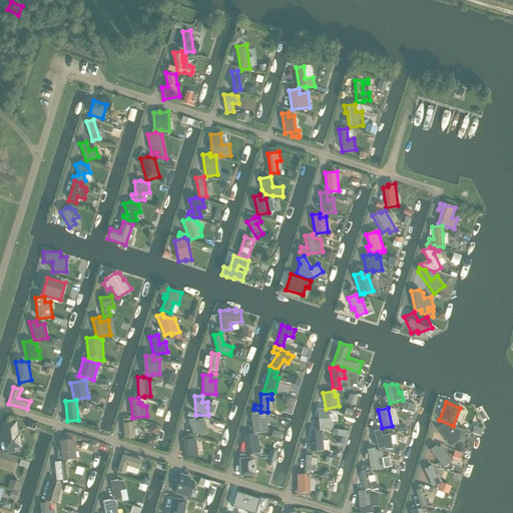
[(326,430),(327,431),(332,433),(332,429),(333,429),(331,419),(329,420),(329,410),(325,409),(318,410),(320,429),(326,430)]
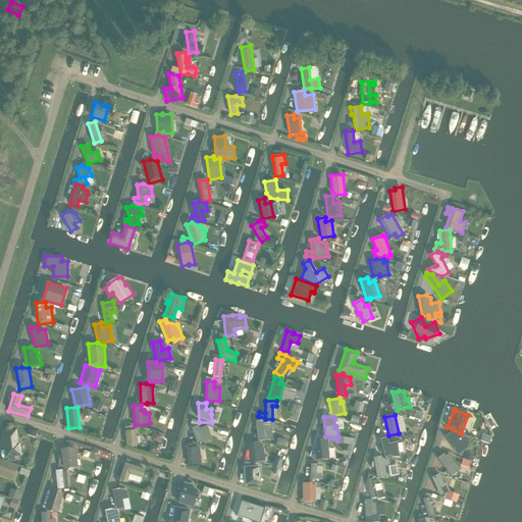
[(256,421),(258,441),(273,439),(271,427),(264,428),(263,420),(256,421)]
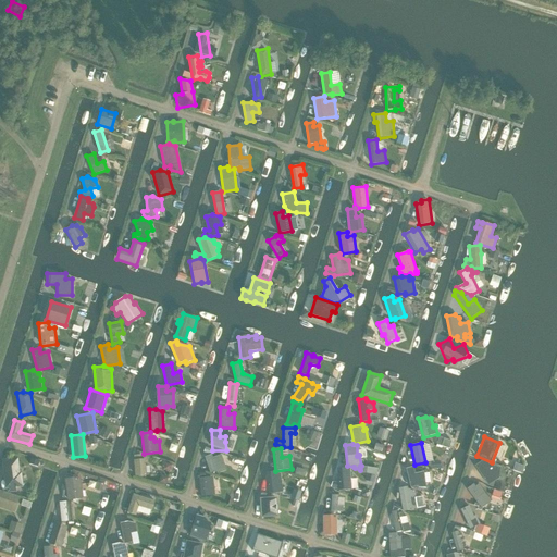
[(134,455),(134,459),(135,477),(147,475),(147,473),(150,472),(149,466),(146,467),(146,459),(141,459),(141,455),(134,455)]
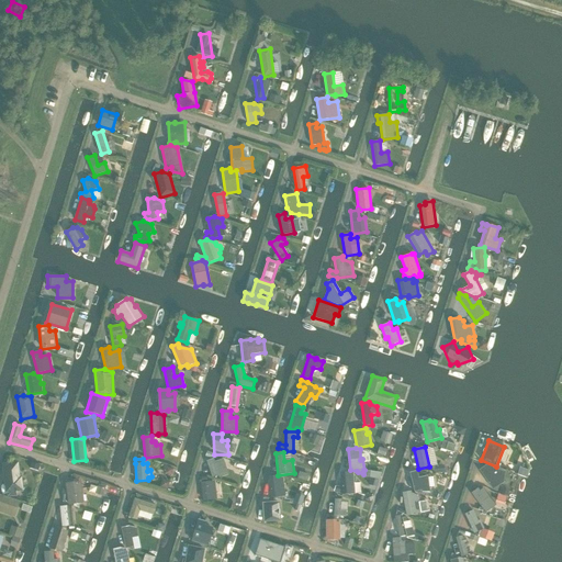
[(206,461),(212,478),(218,475),(220,478),(228,474),(224,459),(215,461),(214,459),(206,461)]
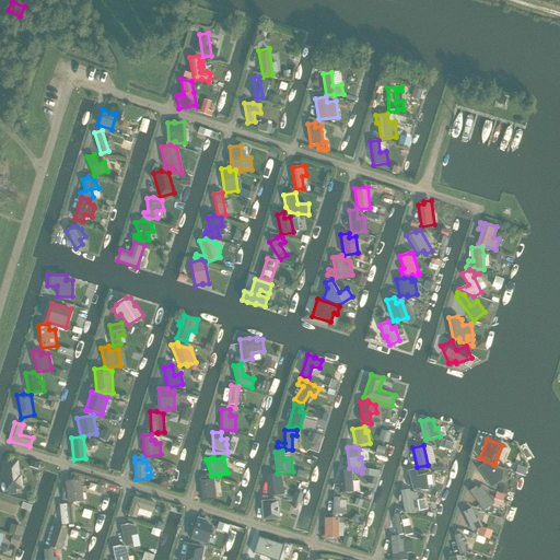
[(7,491),(7,494),(7,496),(16,494),(16,490),(23,490),(22,475),(20,475),(19,459),(1,462),(6,491),(7,491)]
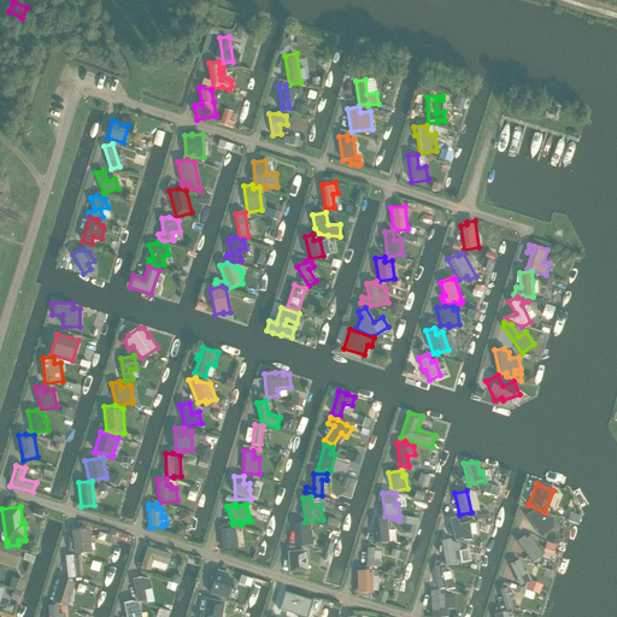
[(546,515),(535,510),(527,516),(541,538),(553,529),(554,519),(546,516),(546,515)]
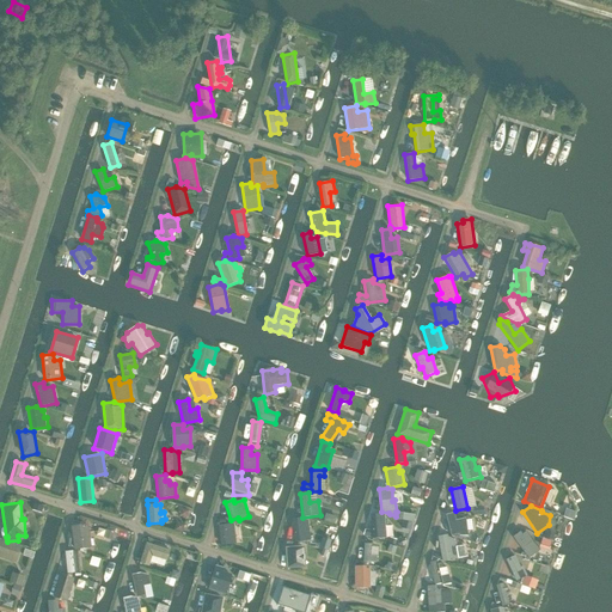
[(457,520),(454,513),(446,514),(452,536),(459,533),(459,536),(467,536),(466,518),(457,520)]
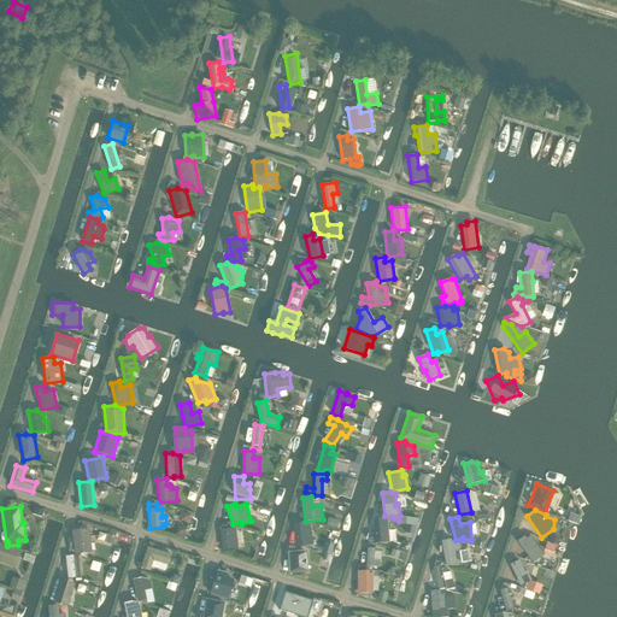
[(366,539),(376,542),(376,544),(389,542),(388,522),(385,522),(383,518),(374,518),(375,534),(368,534),(366,539)]
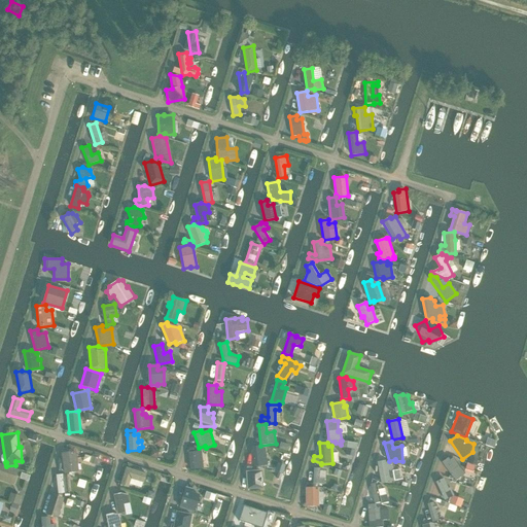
[(254,467),(268,465),(266,448),(259,446),(251,447),(254,467)]
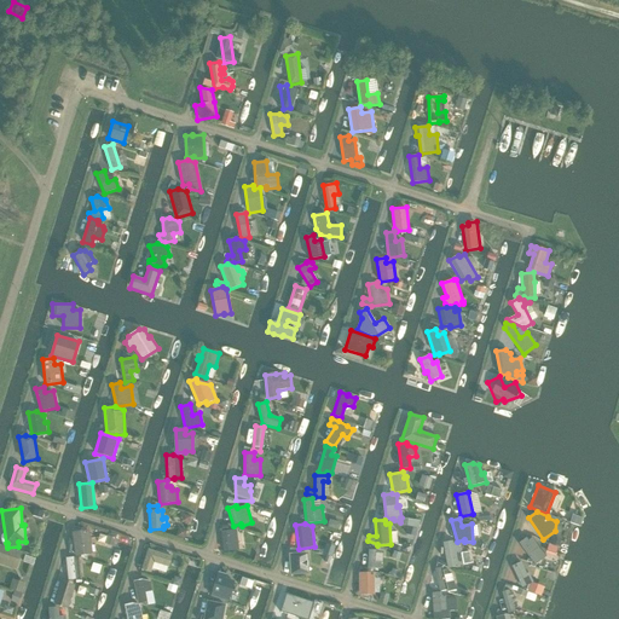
[(90,530),(71,532),(75,556),(93,554),(90,530)]
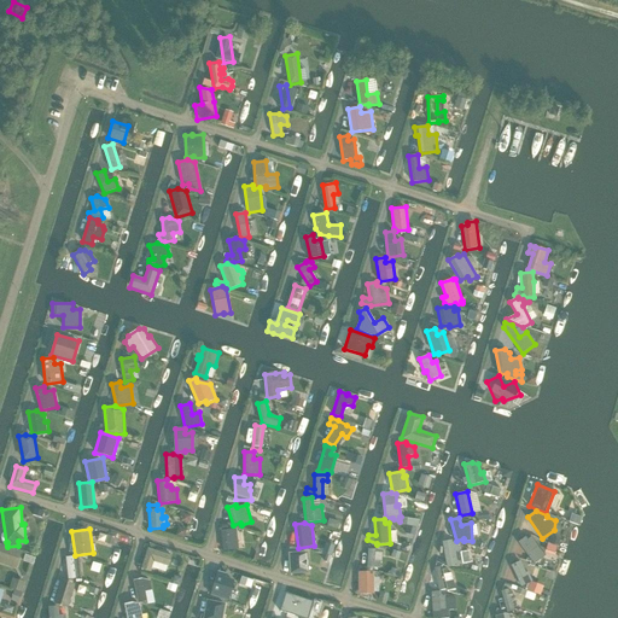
[(221,530),(223,551),(238,549),(235,529),(221,530)]
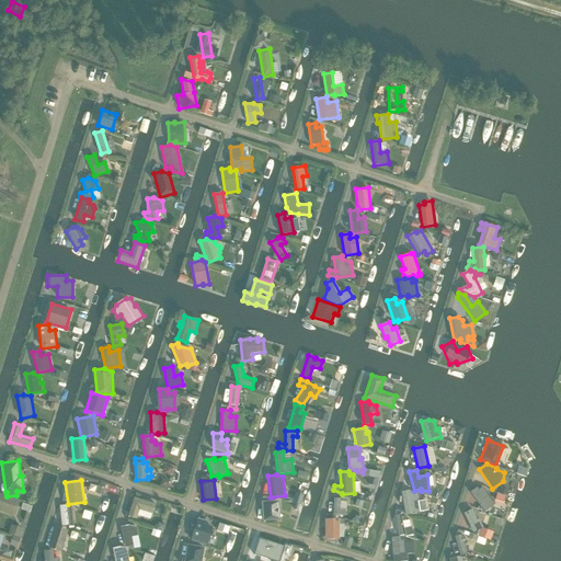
[(495,504),(483,488),(479,490),(477,487),(470,492),(484,512),(495,504)]
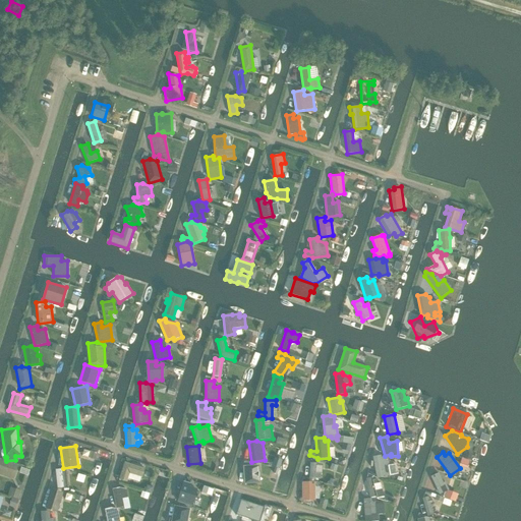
[(381,455),(372,457),(377,478),(390,476),(388,460),(382,457),(381,455)]
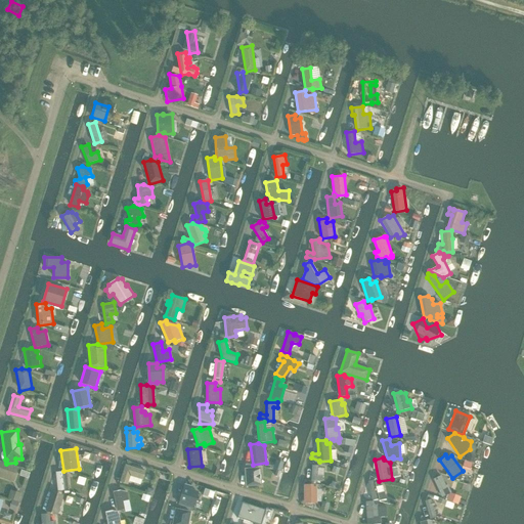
[(6,464),(6,463),(0,461),(0,478),(13,483),(18,468),(6,464)]
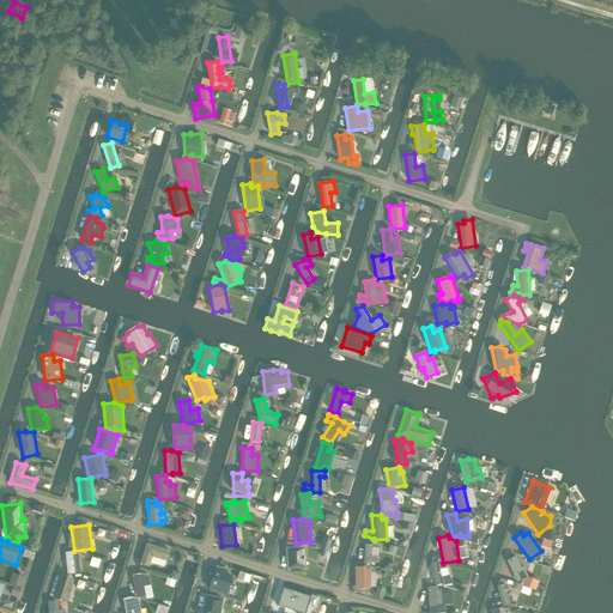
[(146,544),(140,564),(150,566),(152,557),(168,562),(171,551),(146,544)]
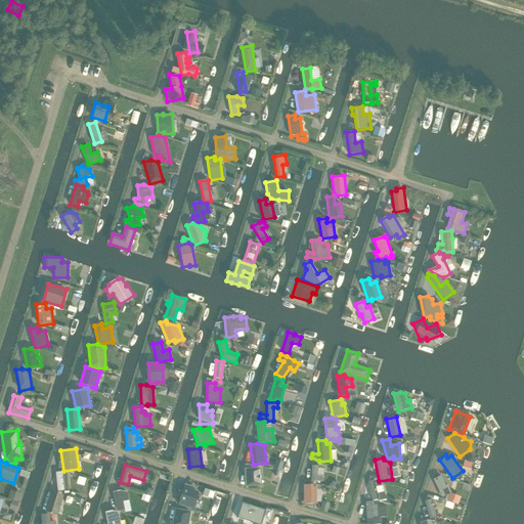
[(318,465),(312,465),(311,481),(317,481),(318,480),(322,480),(322,475),(317,475),(318,465)]
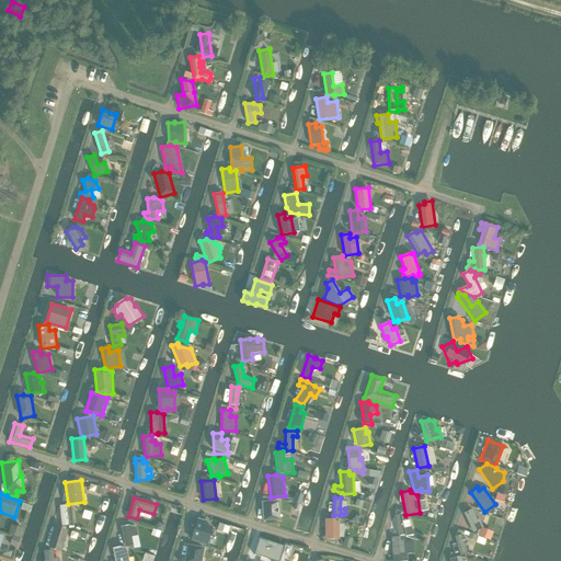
[(262,502),(263,522),(281,521),(279,501),(262,502)]
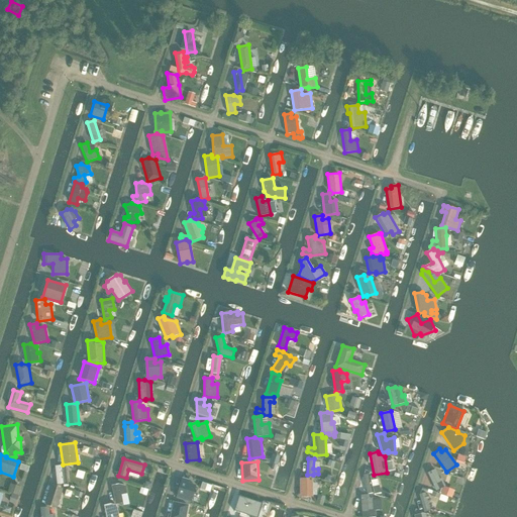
[(62,466),(56,467),(57,485),(64,484),(64,485),(69,485),(67,468),(62,466)]
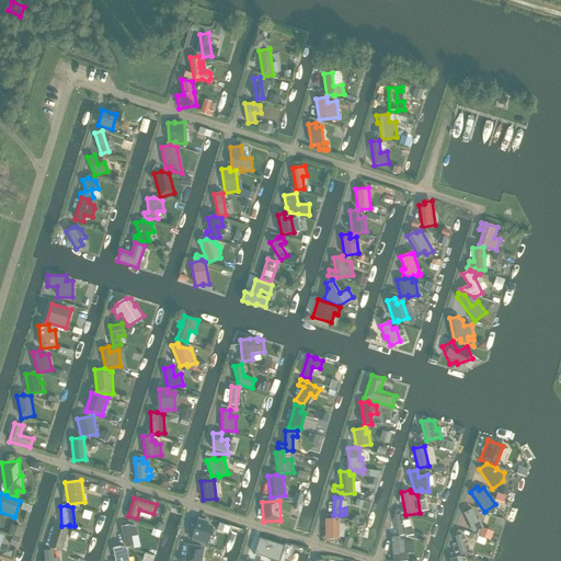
[(478,521),(472,510),(465,513),(473,533),(483,528),(480,519),(478,521)]
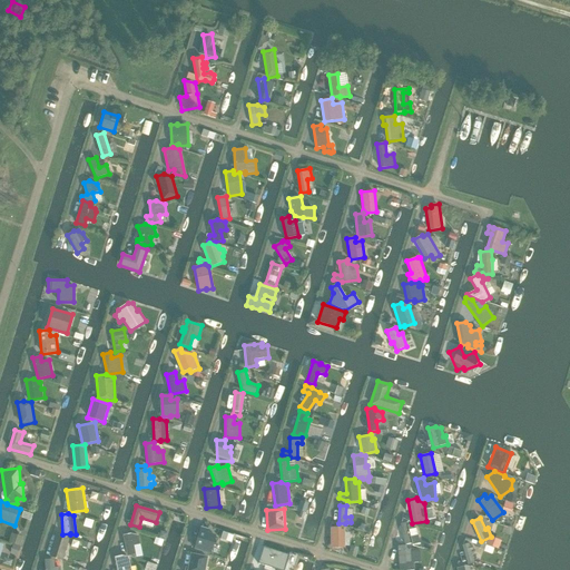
[(408,522),(401,524),(405,544),(412,543),(412,546),(420,543),(418,534),(411,537),(408,522)]
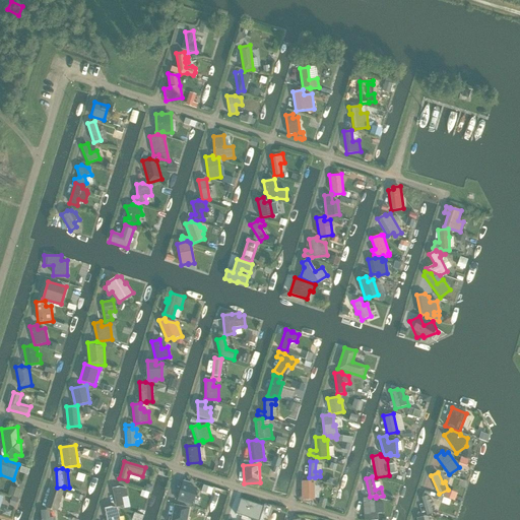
[(191,482),(183,480),(177,501),(192,506),(194,498),(196,496),(197,493),(196,491),(197,488),(190,485),(191,482)]
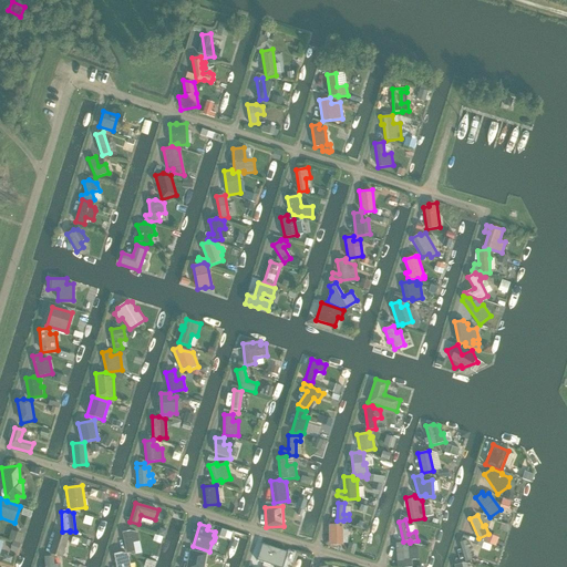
[(330,543),(342,542),(342,528),(337,528),(337,525),(330,525),(330,543)]
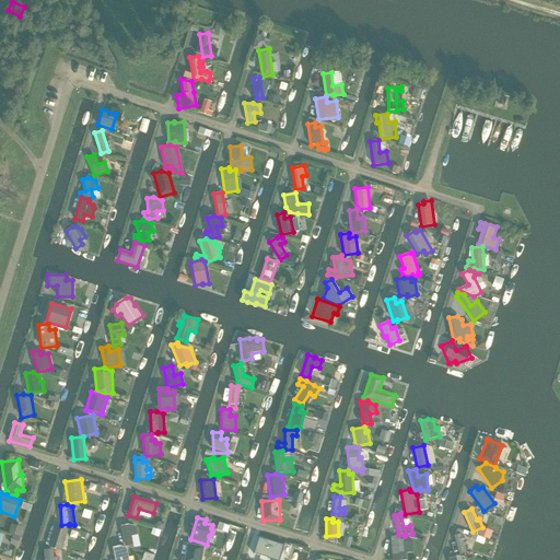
[(120,526),(125,546),(140,543),(136,526),(129,524),(120,526)]
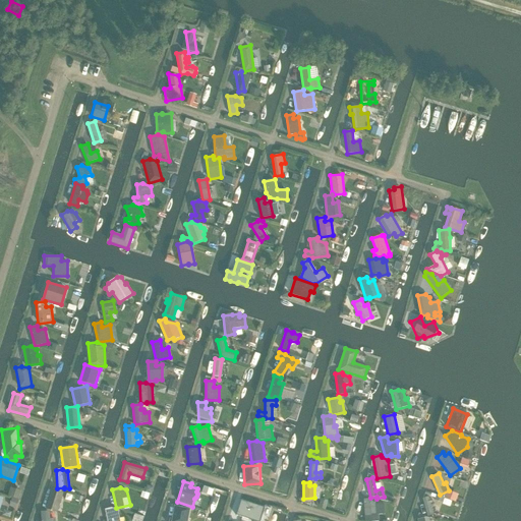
[(57,513),(63,493),(52,489),(45,509),(57,513)]
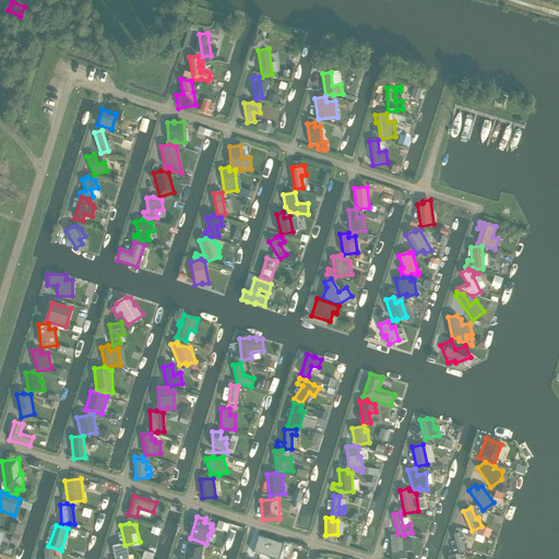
[(460,533),(453,535),(459,554),(465,552),(462,540),(464,539),(463,535),(461,535),(460,533)]
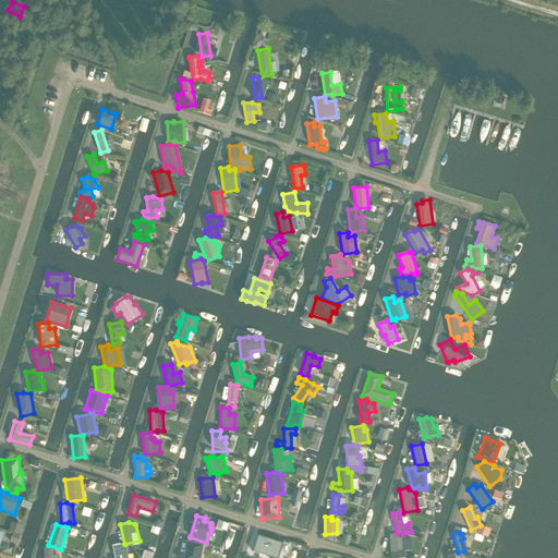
[(398,534),(389,534),(390,554),(398,553),(398,557),(405,557),(405,552),(403,552),(402,537),(400,537),(399,536),(398,534)]
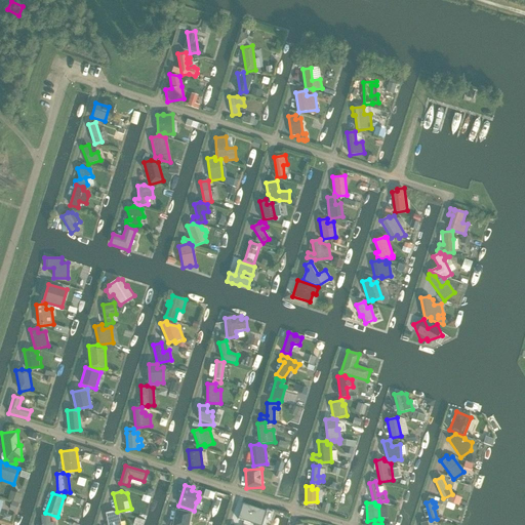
[(236,509),(241,524),(250,524),(254,523),(247,505),(244,503),(241,505),(242,507),(236,509)]
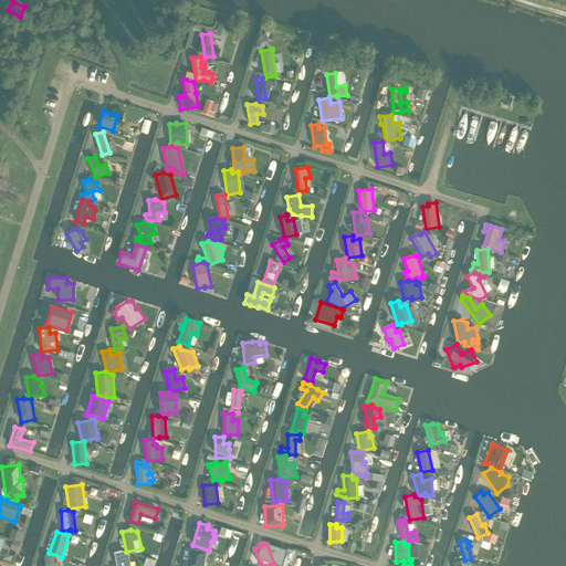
[(189,549),(186,565),(203,565),(207,553),(189,549)]
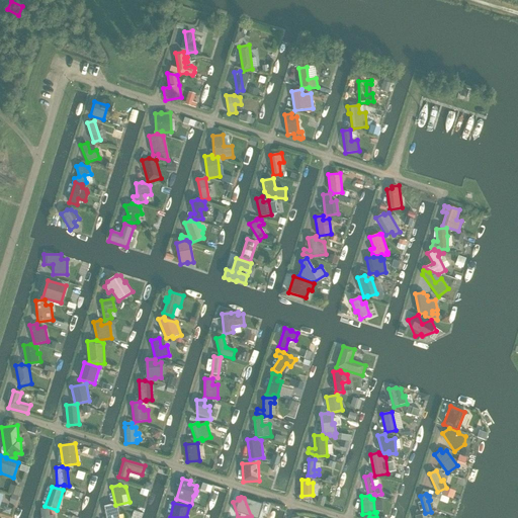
[(118,517),(116,505),(115,505),(110,505),(104,506),(106,517),(118,517)]
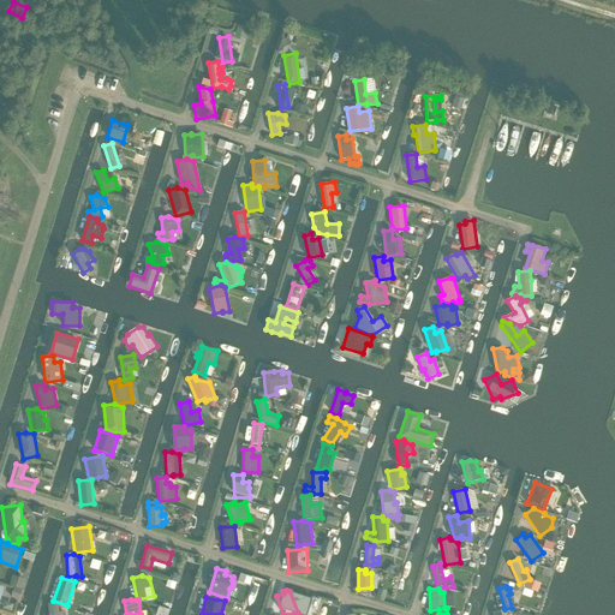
[(59,603),(48,604),(48,614),(65,614),(65,611),(59,613),(59,603)]
